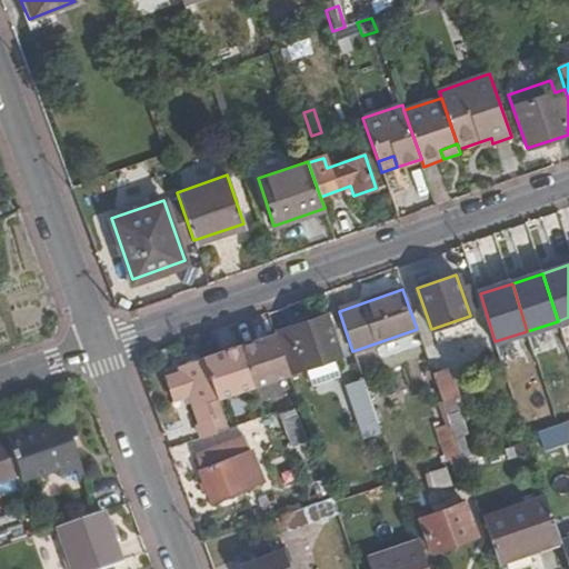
[(289,328),(273,333),(283,362),(299,357),(302,367),(339,353),(326,313),(288,327),(289,328)]
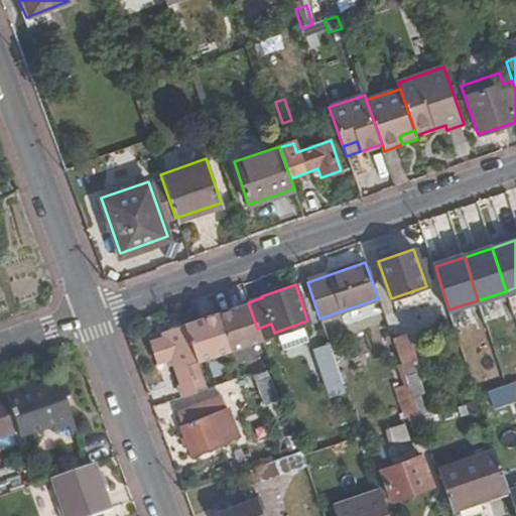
[(178,387),(181,397),(205,389),(197,365),(262,341),(257,329),(248,302),(161,333),(164,340),(148,345),(155,365),(171,359),(180,386),(178,387)]
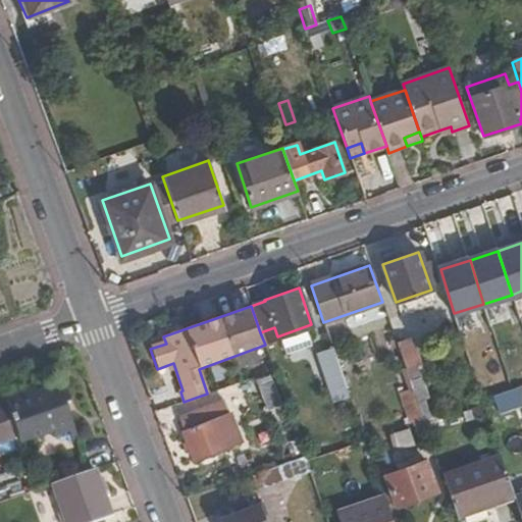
[(413,390),(423,419),(428,417),(424,405),(428,404),(414,365),(419,363),(411,338),(397,344),(413,390)]
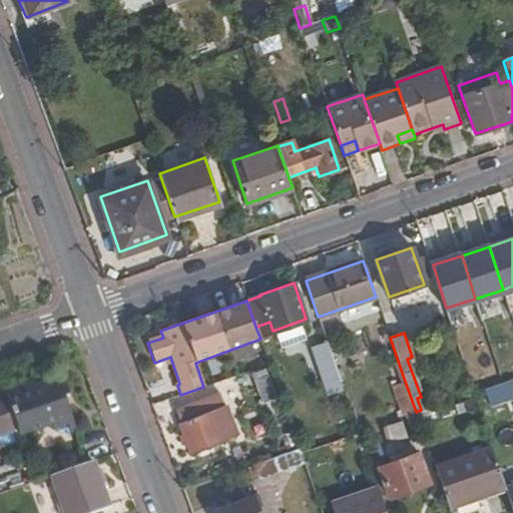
[(326,377),(337,373),(327,342),(316,346),(326,377)]
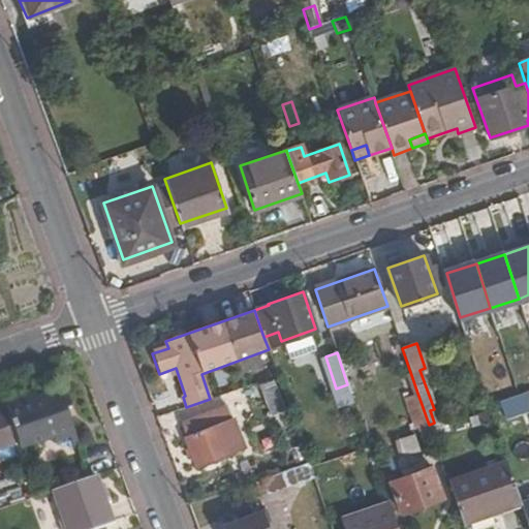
[(253,406),(265,402),(271,417),(283,413),(272,381),(247,390),(253,406)]
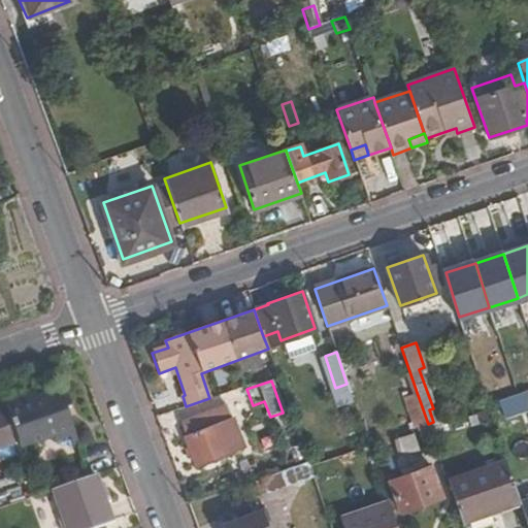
[(29,396),(5,404),(8,414),(20,444),(22,451),(52,439),(54,444),(71,437),(64,417),(69,416),(60,390),(31,400),(29,396)]
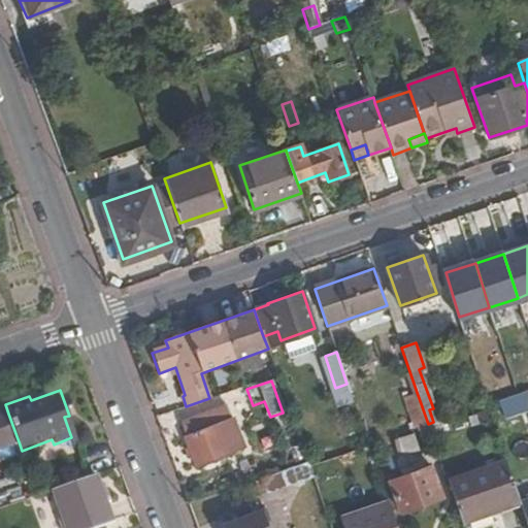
[(406,399),(417,427),(428,424),(418,395),(406,399)]
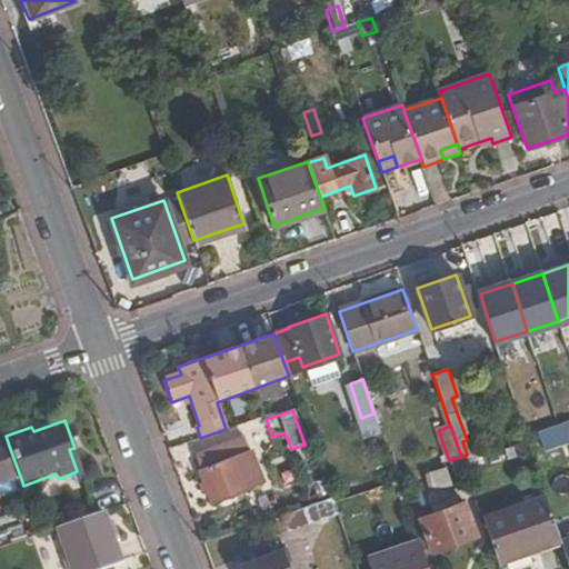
[(213,502),(260,485),(243,439),(196,457),(213,502)]
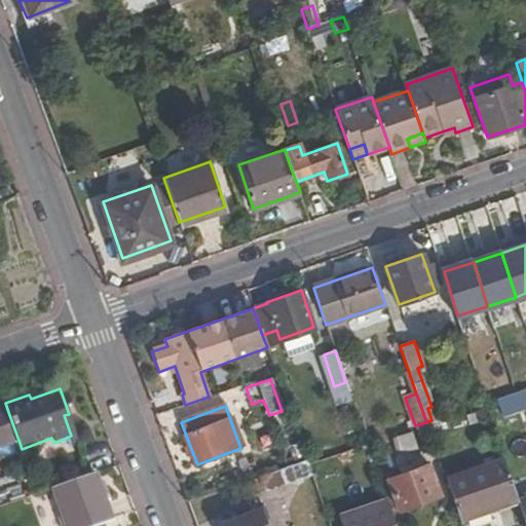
[(0,449),(20,443),(8,412),(0,414),(0,449)]
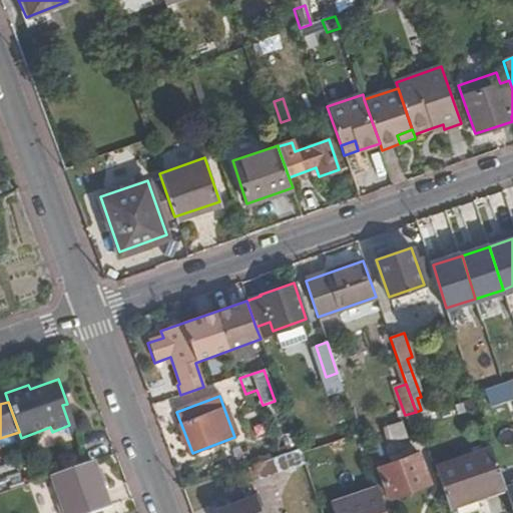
[(421,410),(416,412),(416,414),(419,422),(434,417),(431,407),(421,410)]
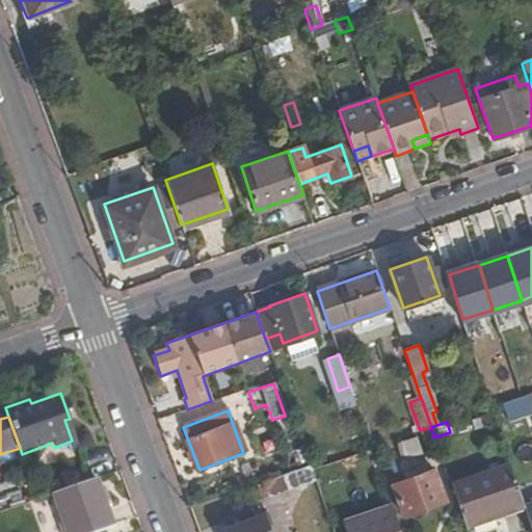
[(434,437),(431,429),(423,432),(426,441),(434,437)]
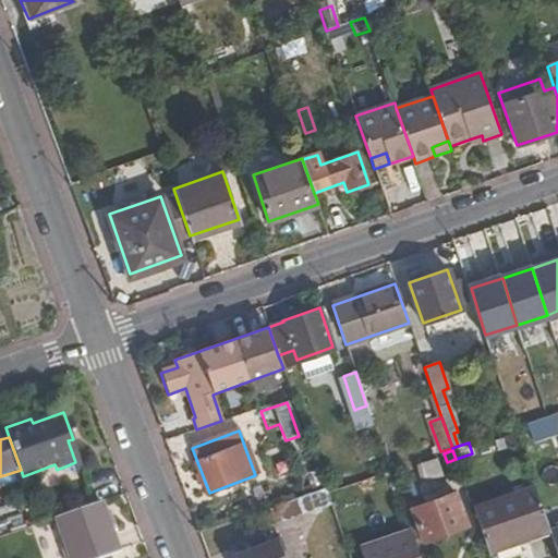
[(422,485),(444,477),(437,460),(416,468),(422,485)]
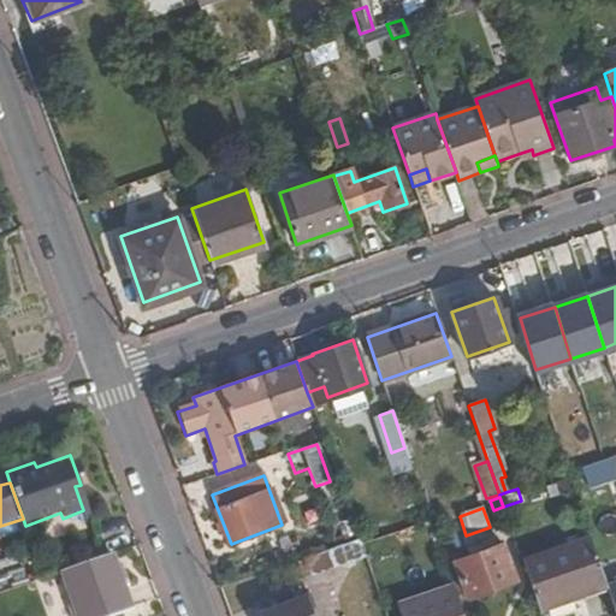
[(432,527),(430,520),(420,523),(422,529),(432,527)]
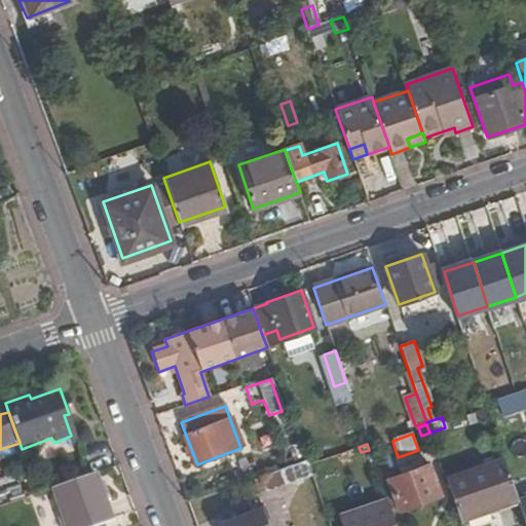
[(266,490),(311,475),(307,463),(306,460),(261,476),(266,490)]
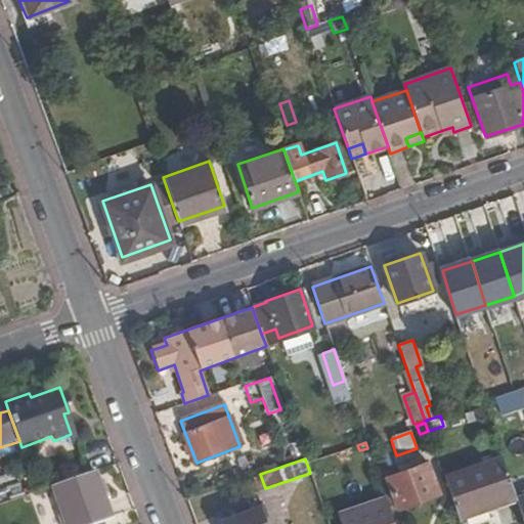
[(444,478),(459,518),(517,498),(515,494),(503,459),(444,478)]
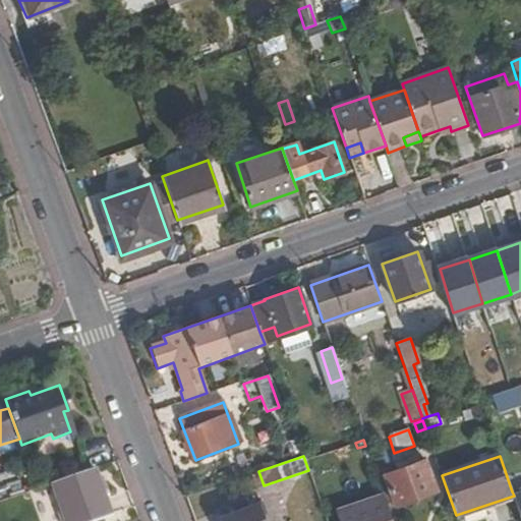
[(437,488),(425,458),(384,473),(396,505),(437,488)]
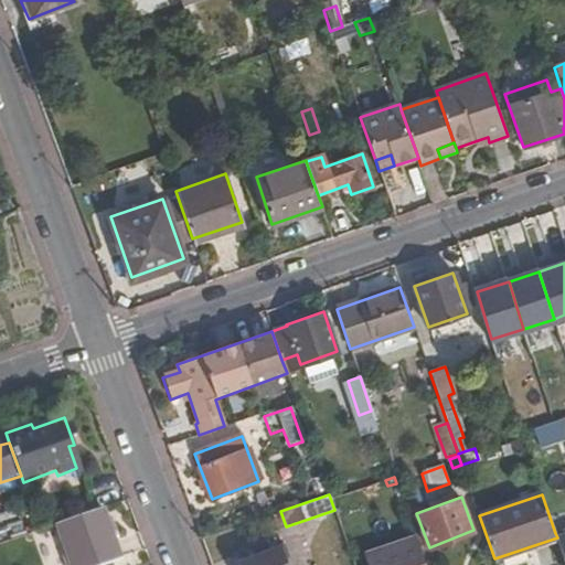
[(105,564),(118,561),(102,510),(54,526),(67,564),(105,564)]
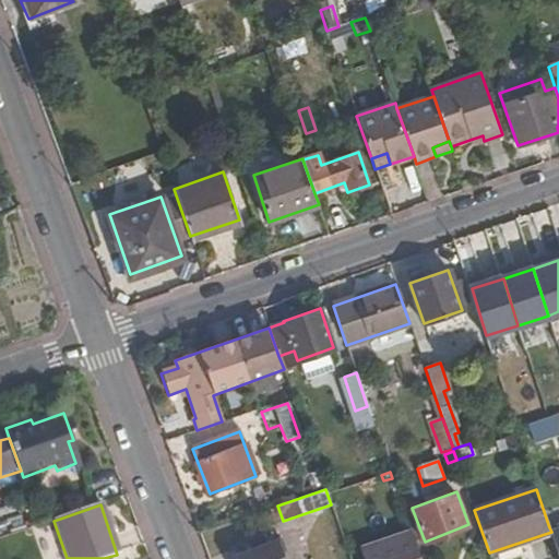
[(551,532),(558,555),(558,523),(549,527),(551,532)]
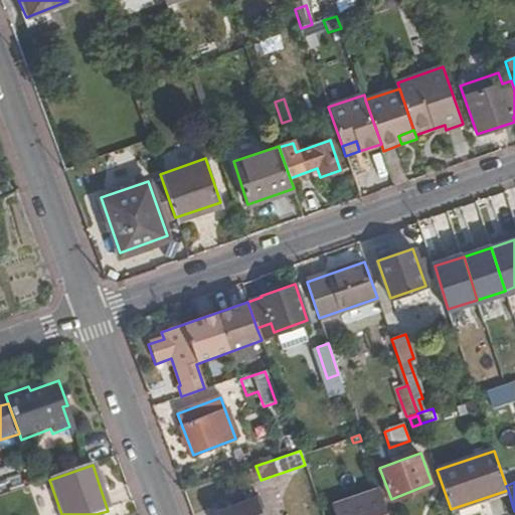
[(386,514),(377,488),(330,504),(333,514),(386,514)]
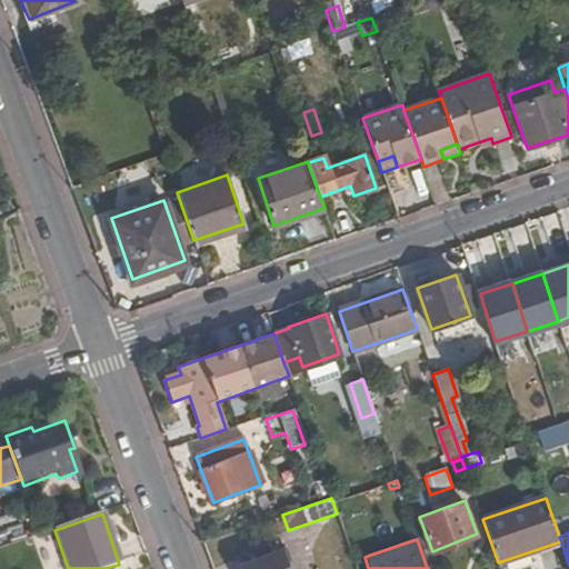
[(240,566),(240,568),(287,568),(282,558),(287,556),(285,549),(269,555),(266,546),(256,550),(259,559),(240,566)]
